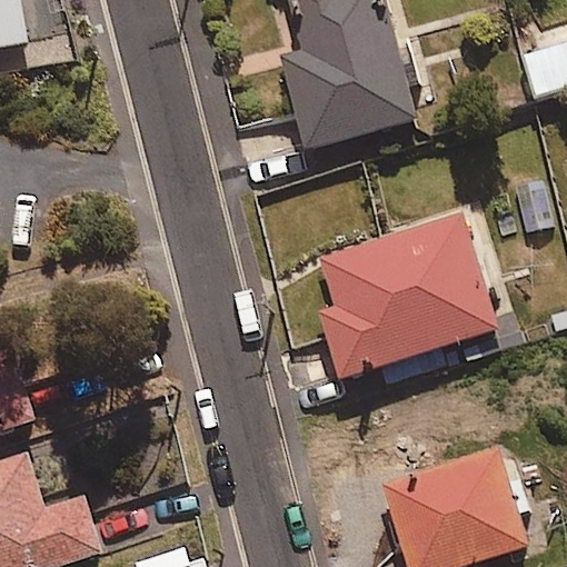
[(0,46),(28,41),(20,0),(0,0),(0,46)]
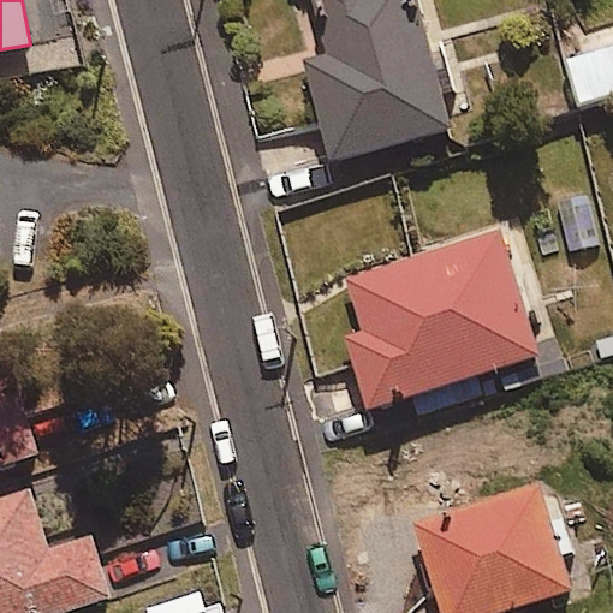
[(314,0),(328,53),(304,59),(333,161),(451,128),(416,0),(314,0)]
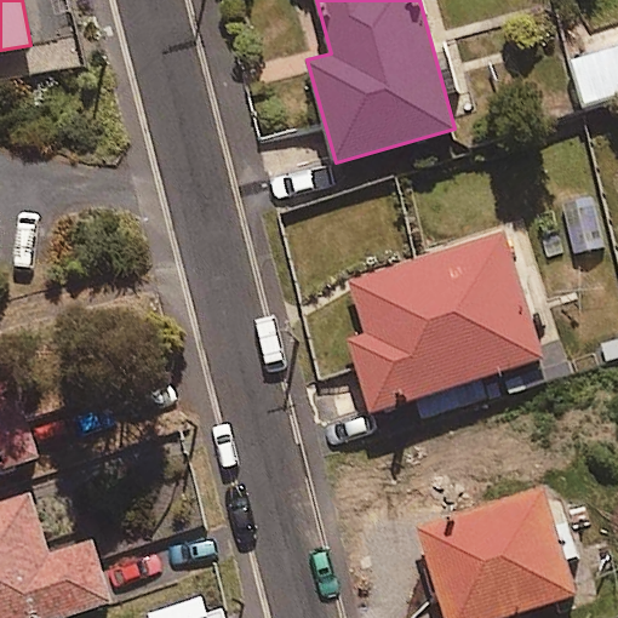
[(617,96),(617,41),(570,56),(585,106),(617,96)]
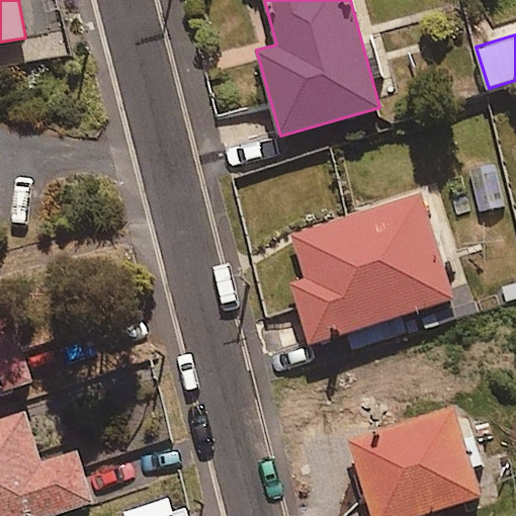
[(454,297),(419,191),(287,235),(302,277),(286,282),(308,346),(454,297)]
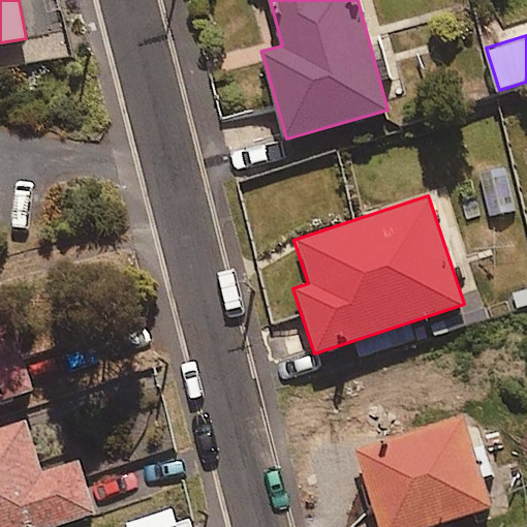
[(0,401),(32,392),(0,296),(0,401)]
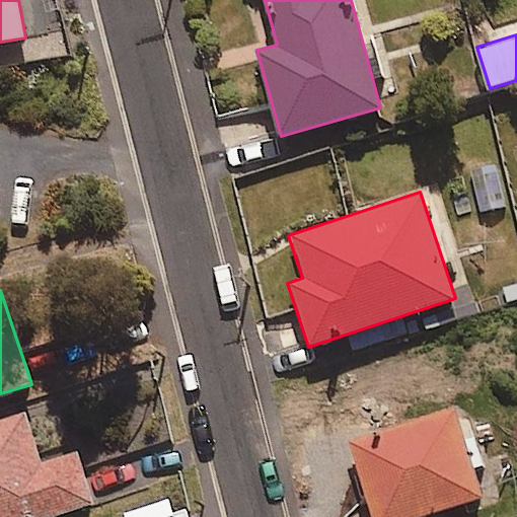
[(45,462),(23,401),(0,410),(0,516),(53,516),(95,502),(77,450),(45,462)]
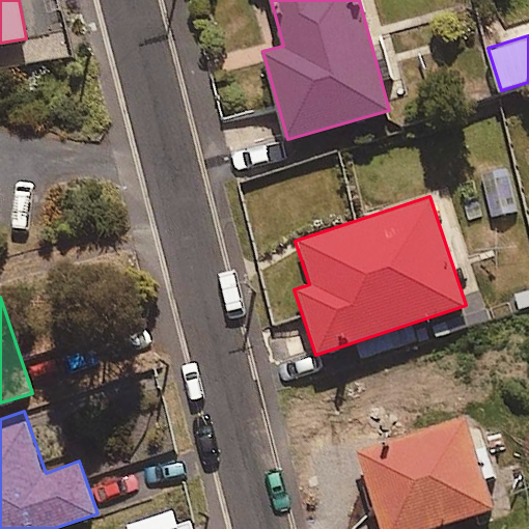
[(432,528),(496,507),(486,482),(498,478),(488,445),(476,449),(464,415),(355,452),(380,528),(432,528)]
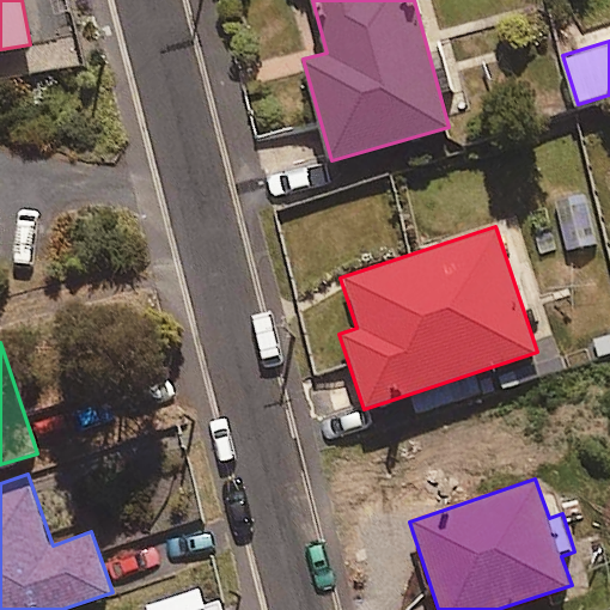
[(202,603),(197,589),(145,604),(146,609),(220,609),(218,598),(202,603)]
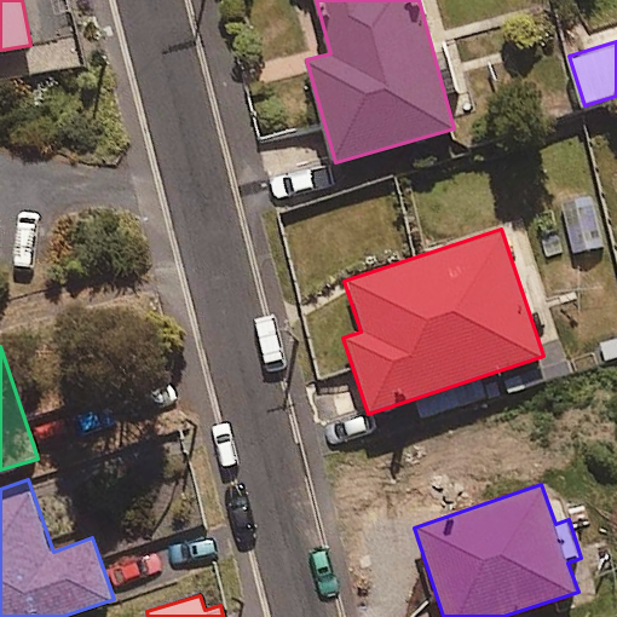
All buildings are outlined.
